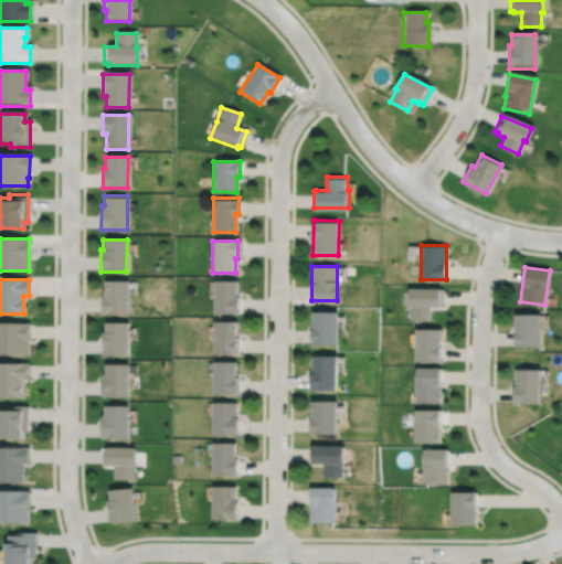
[(103,280),(103,291),(101,291),(101,314),(126,314),(126,282),(103,280)]
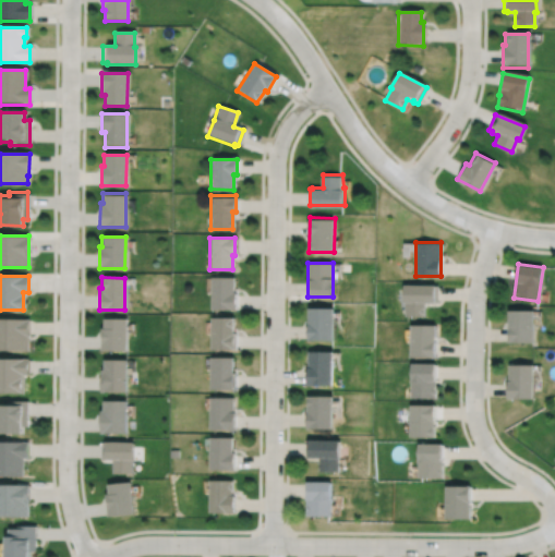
[(209,277),(209,310),(234,311),(234,293),(232,293),(232,278),(209,277)]
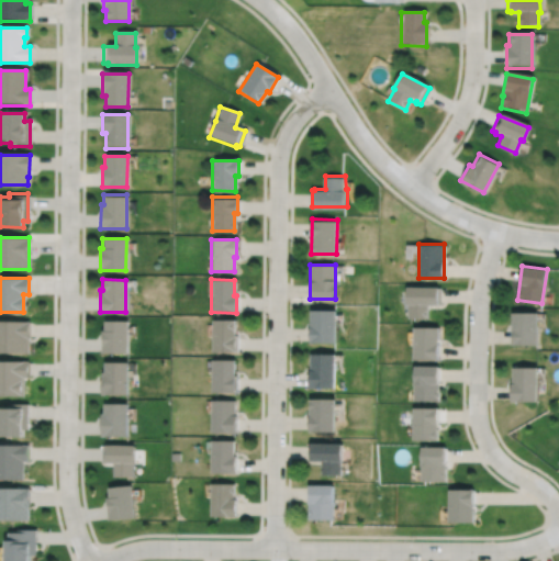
[(406,285),(406,304),(406,317),(426,318),(426,304),(439,304),(439,287),(406,285)]
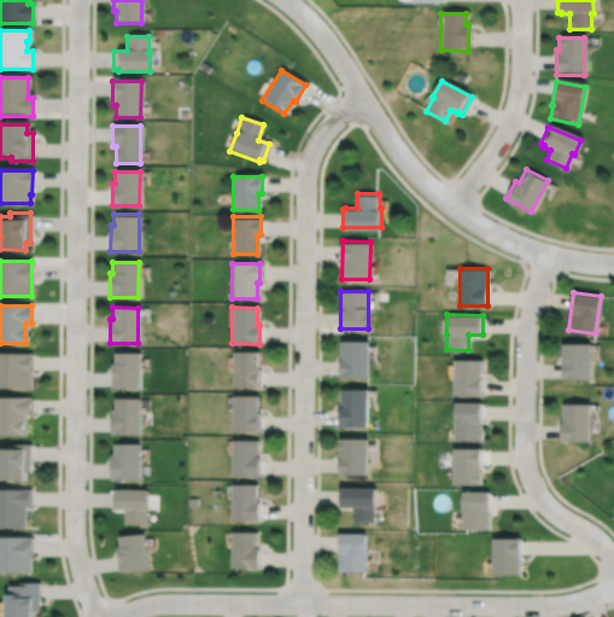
[(341,341),(341,377),(369,377),(369,341),(341,341)]
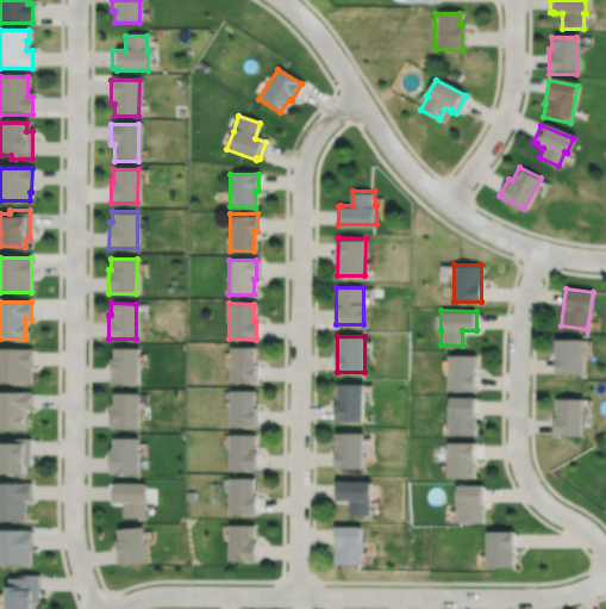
[(554,339),(554,374),(581,374),(581,339),(554,339)]
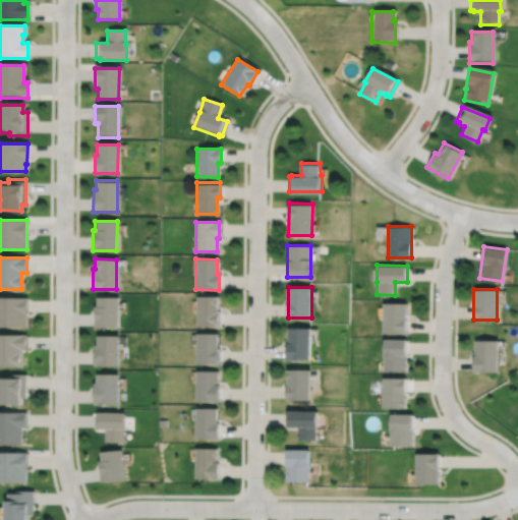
[(195,296),(194,327),(218,327),(219,311),(216,311),(216,297),(195,296)]
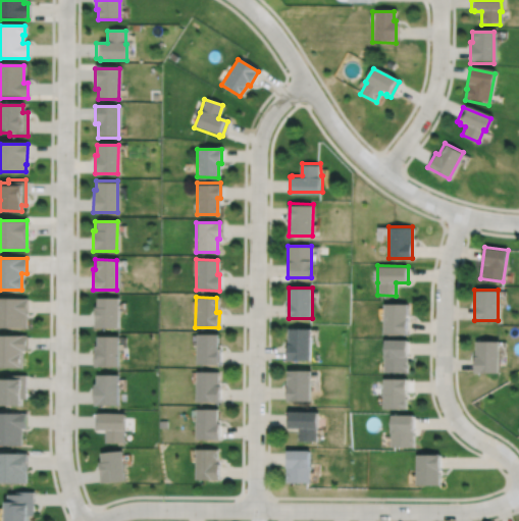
[(95,298),(95,308),(92,308),(92,328),(116,328),(116,299),(95,298)]
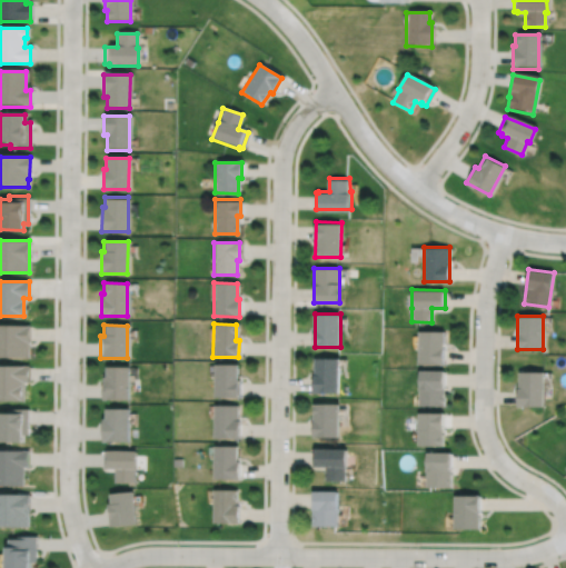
[(0,358),(28,358),(28,326),(0,326),(0,358)]
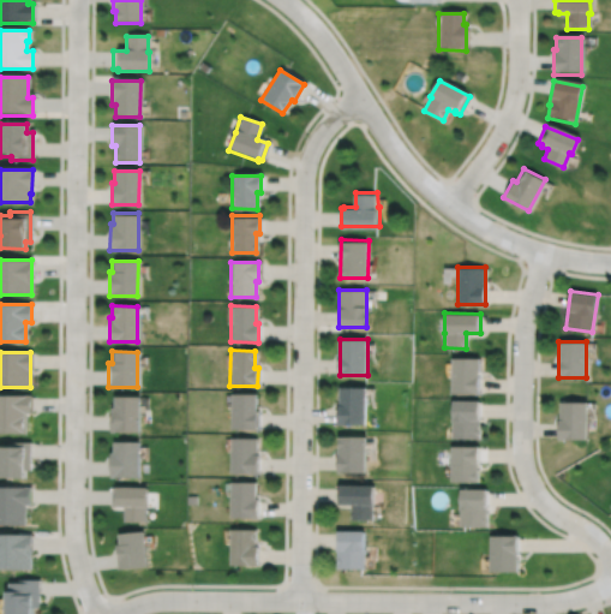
[(451,357),(450,393),(478,394),(479,358),(451,357)]
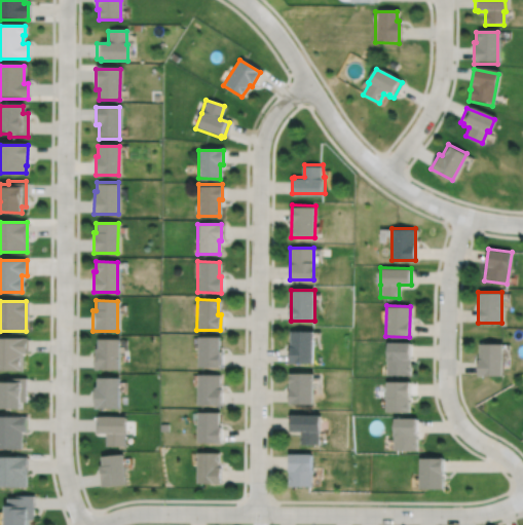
[(290,331),(290,363),(313,363),(313,331),(290,331)]
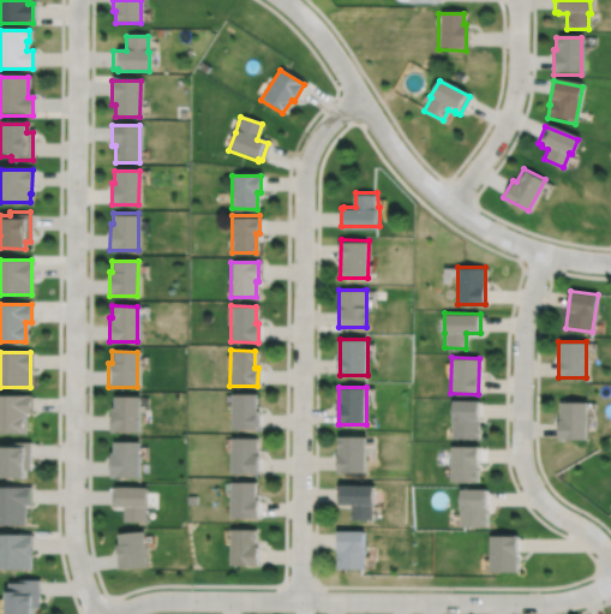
[(229,394),(229,430),(257,430),(257,412),(255,412),(255,395),(229,394)]
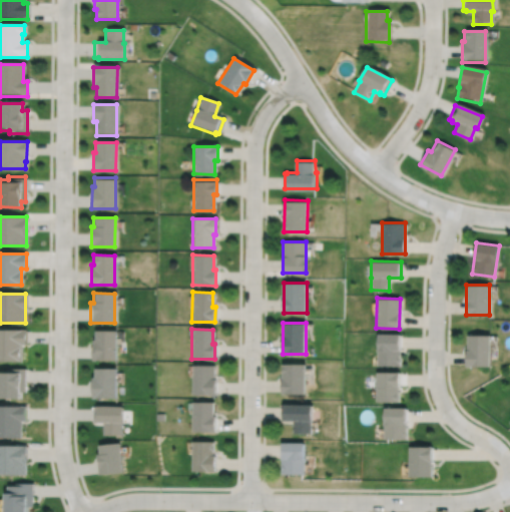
[(0,362),(21,362),(21,346),(25,346),(25,330),(0,330),(0,362)]
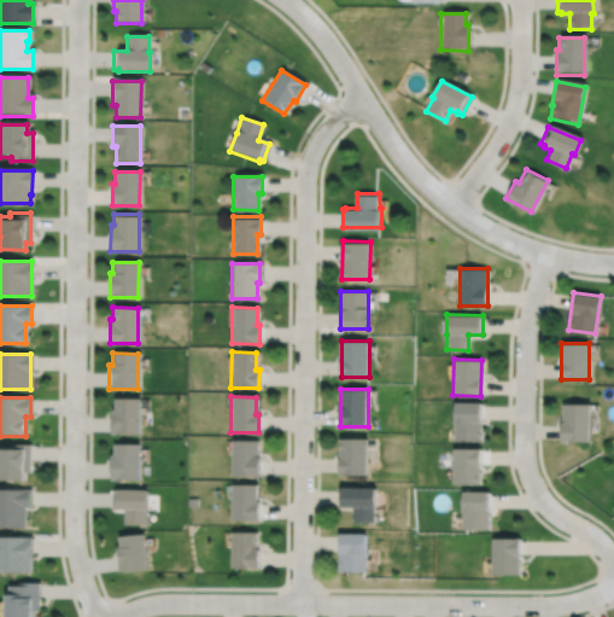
[(112,400),(112,411),(109,411),(109,435),(136,435),(138,400),(112,400)]
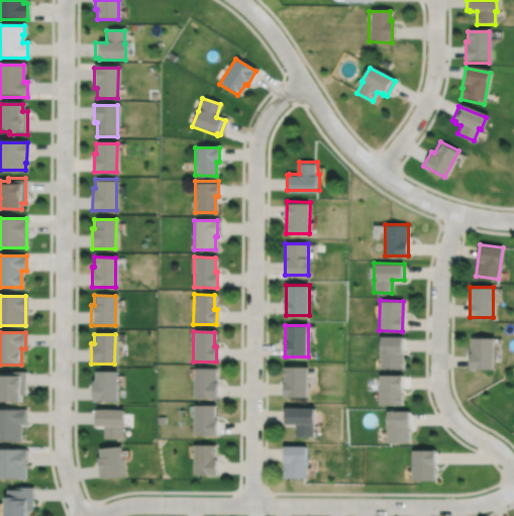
[(380,336),(380,369),(403,369),(403,336),(380,336)]
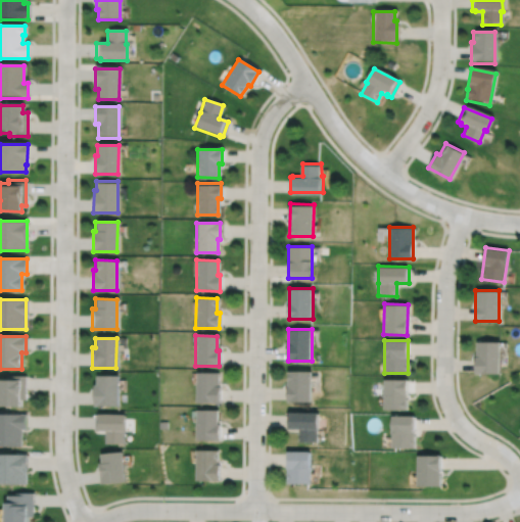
[(475,341),(474,373),(499,373),(499,342),(475,341)]
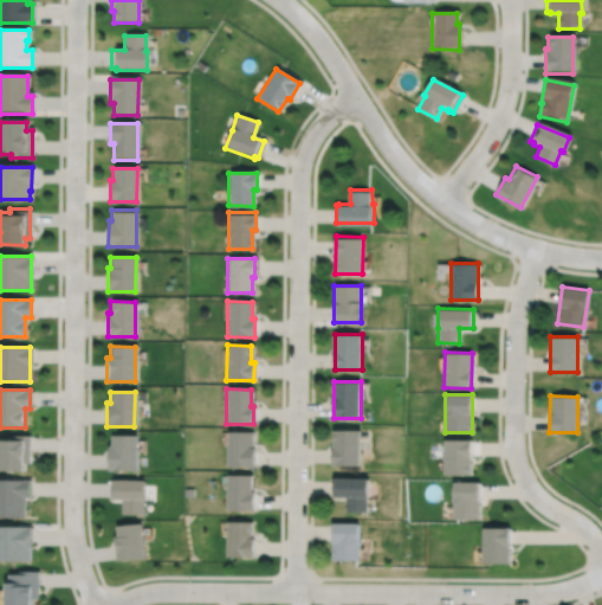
[(334,430),(334,465),(361,465),(361,430),(334,430)]
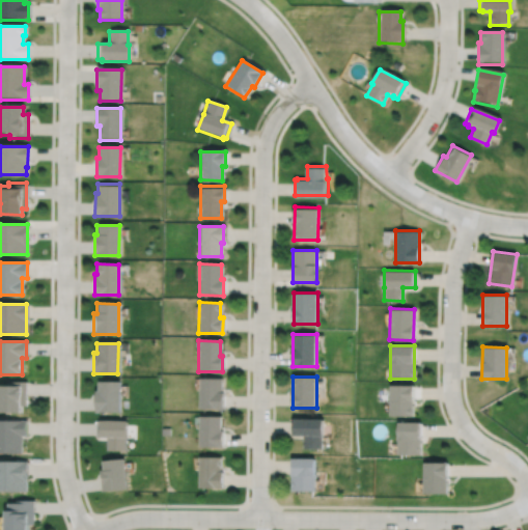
[(198,379),(197,410),(222,411),(222,393),(220,393),(220,380),(198,379)]
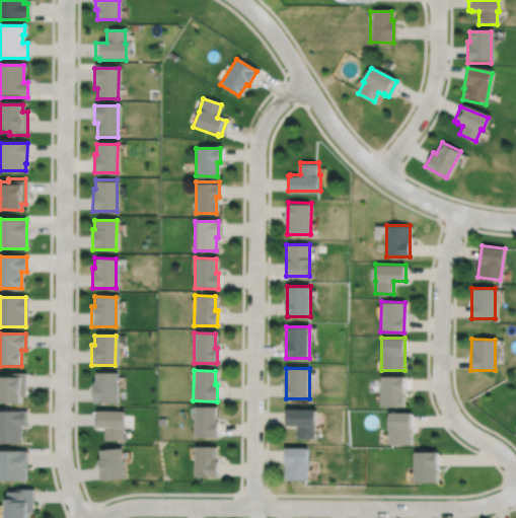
[(93,373),(93,383),(90,383),(90,403),(115,403),(115,373),(93,373)]
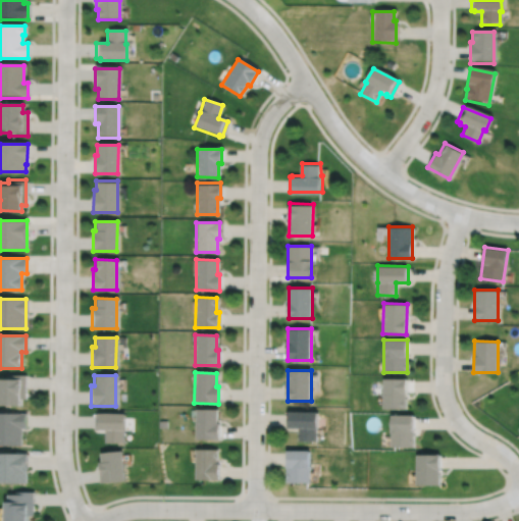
[(0,407),(19,407),(19,400),(26,400),(26,376),(7,376),(7,380),(0,380),(0,407)]
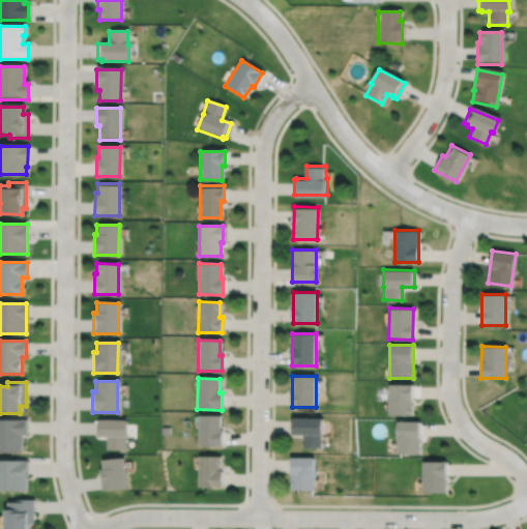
[(388,384),(388,415),(412,415),(412,384),(388,384)]
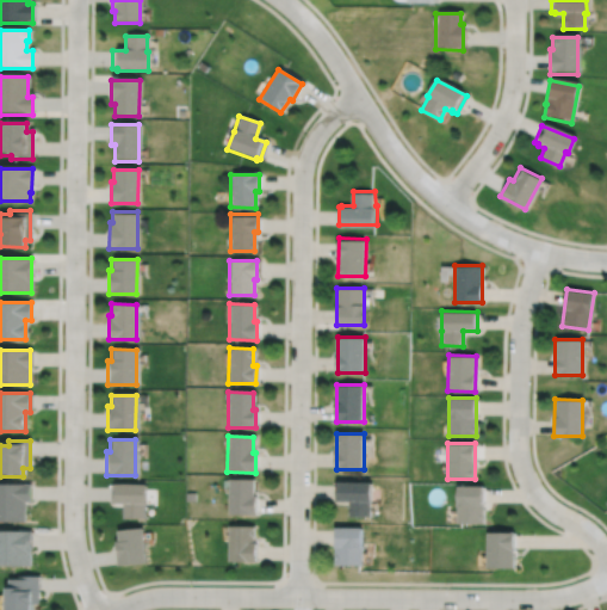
[(254,516),(254,498),(252,498),(253,480),(228,480),(227,516),(254,516)]
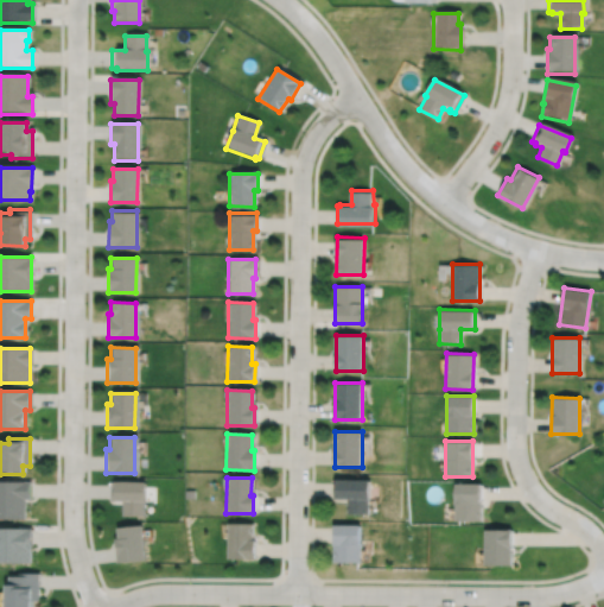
[(334,480),(334,499),(347,499),(347,514),(368,514),(369,500),(370,500),(370,480),(334,480)]
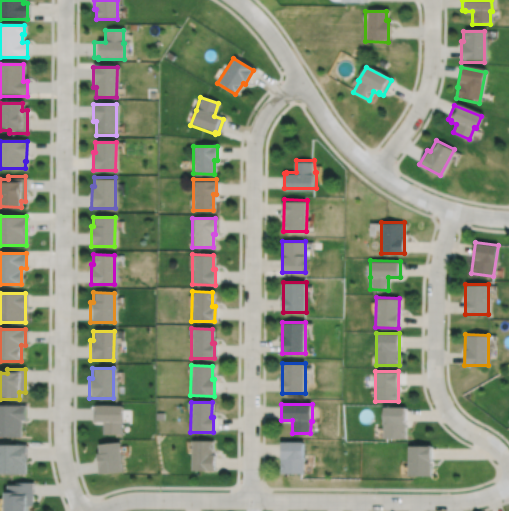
[(0,438),(20,438),(20,421),(24,421),(24,406),(0,406),(0,438)]
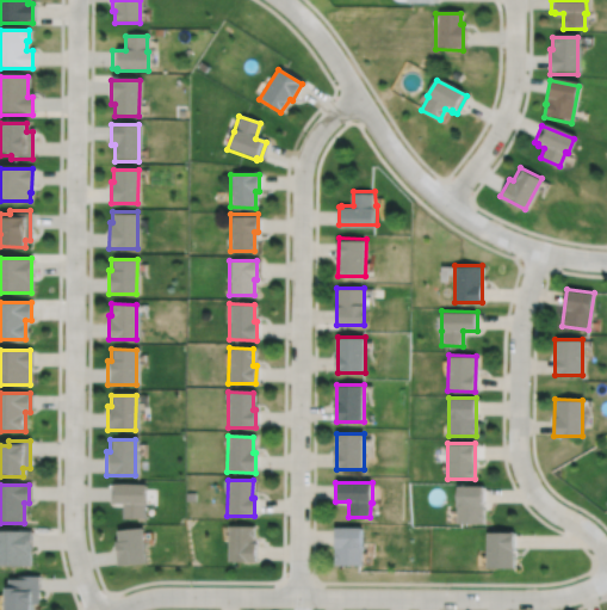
[(107,486),(107,504),(111,504),(111,505),(119,505),(119,519),(142,519),(142,505),(143,505),(143,486),(107,486)]
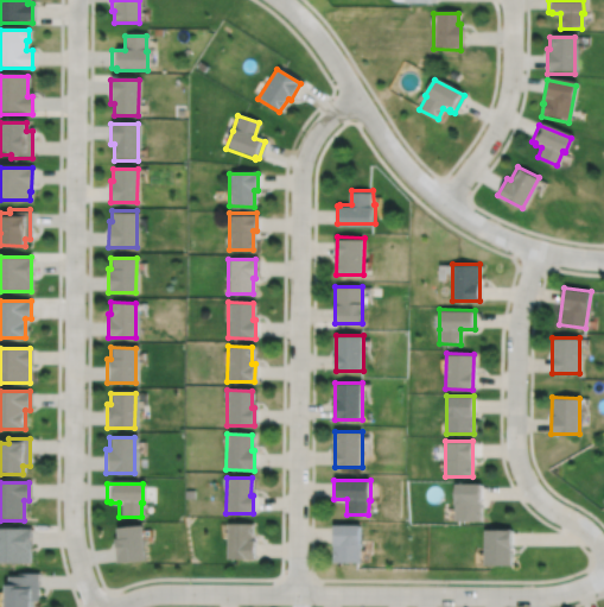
[(453,484),(453,520),(481,520),(482,484),(453,484)]
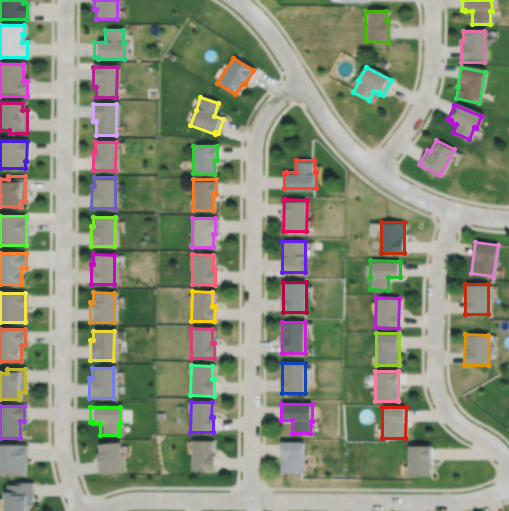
[(190,442),(190,472),(213,472),(213,456),(211,456),(211,442),(190,442)]
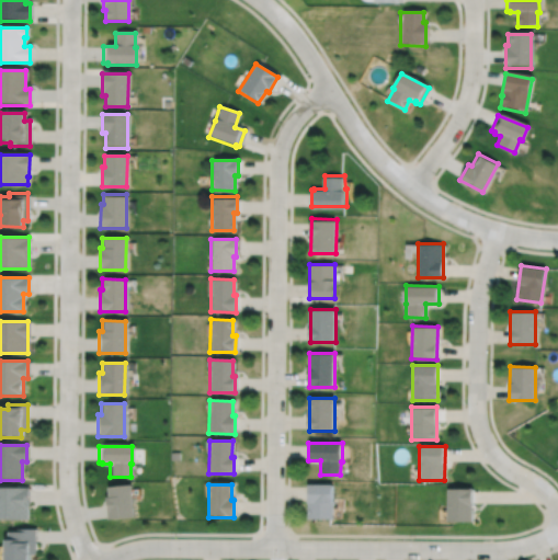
[(307,484),(308,520),(333,520),(333,484),(307,484)]
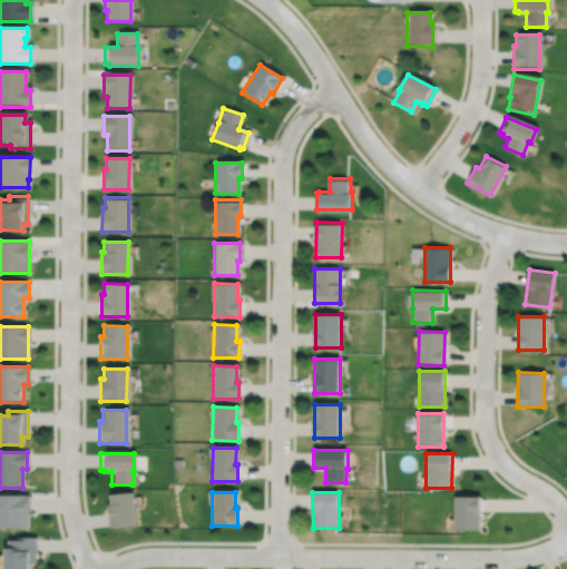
[(107,496),(108,507),(105,507),(107,529),(134,527),(130,493),(107,496)]
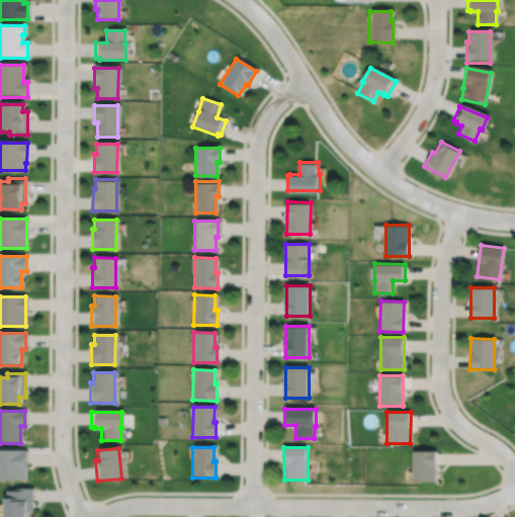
[(0,481),(25,481),(25,451),(0,451),(0,481)]
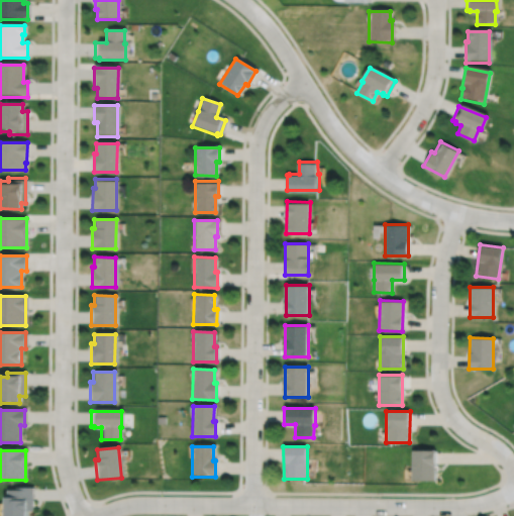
[(412,450),(412,481),(435,481),(435,450),(412,450)]
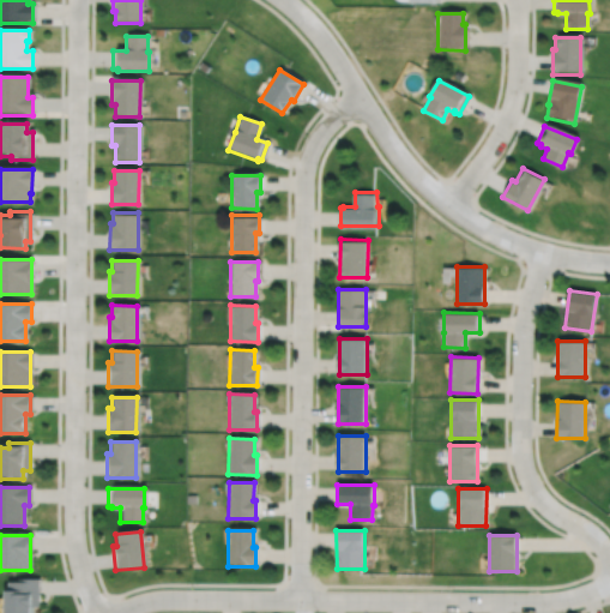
[(7,584),(7,594),(5,594),(5,612),(30,612),(30,608),(38,608),(38,580),(18,580),(18,584),(7,584)]
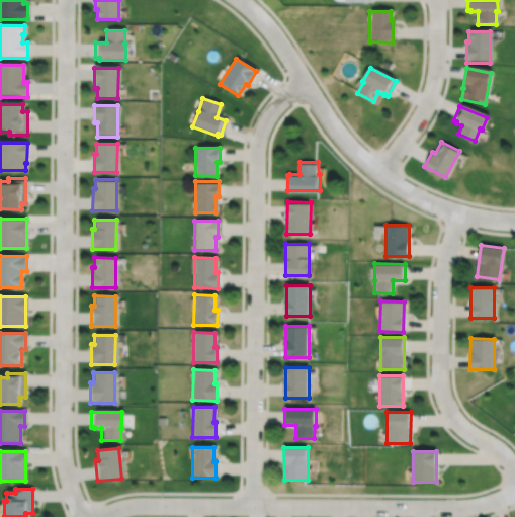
All buildings are outlined.
